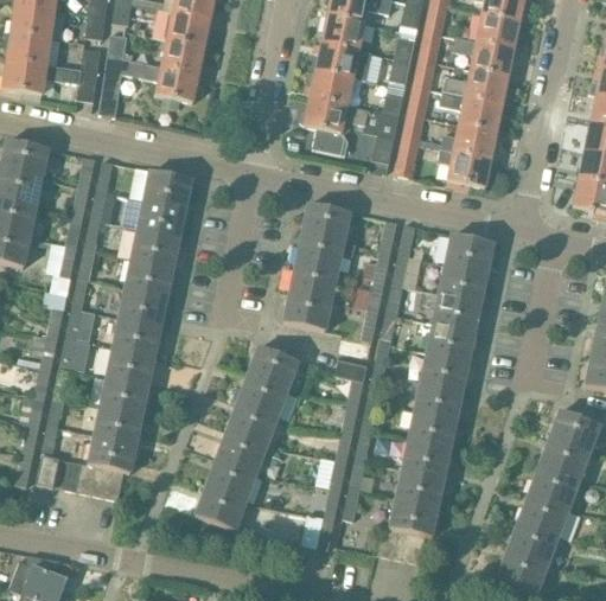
[(90,0),(89,13),(106,16),(108,0),(90,0)]
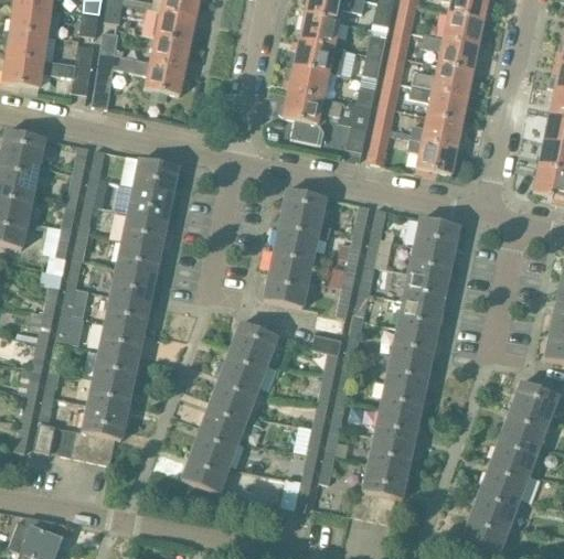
[(162,0),(161,9),(195,17),(199,0),(162,0)]
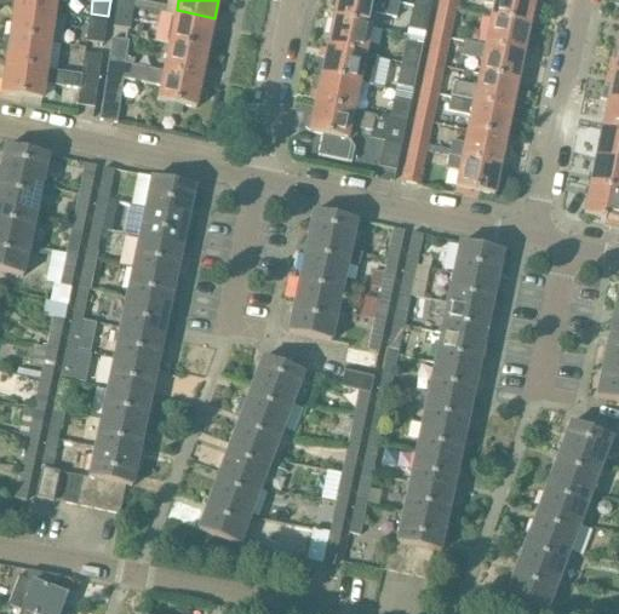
[(336,0),(333,13),(372,22),(374,10),(397,13),(400,0),(336,0)]
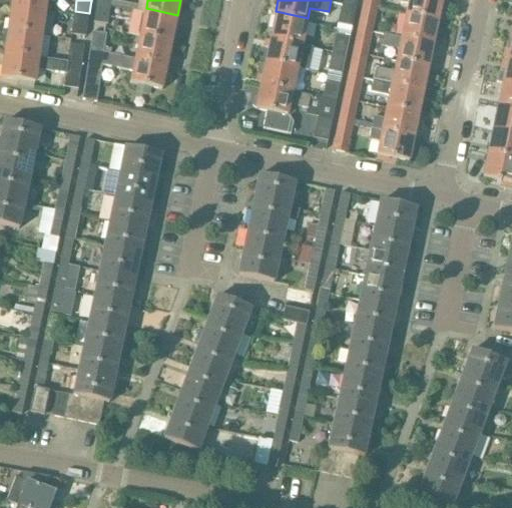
[(407,11),(439,17),(442,0),(409,0),(407,11)]
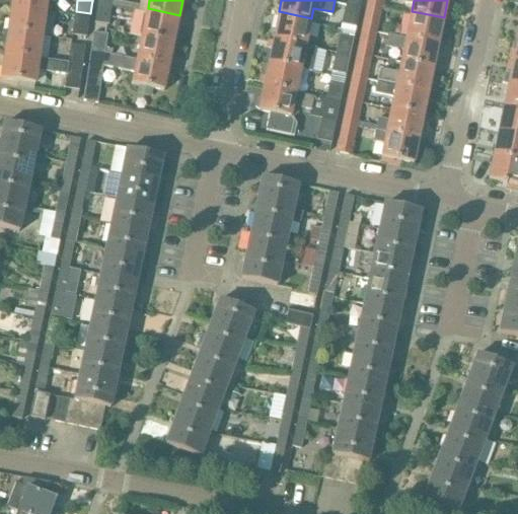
[(109,22),(113,3),(97,1),(95,20),(109,22)]
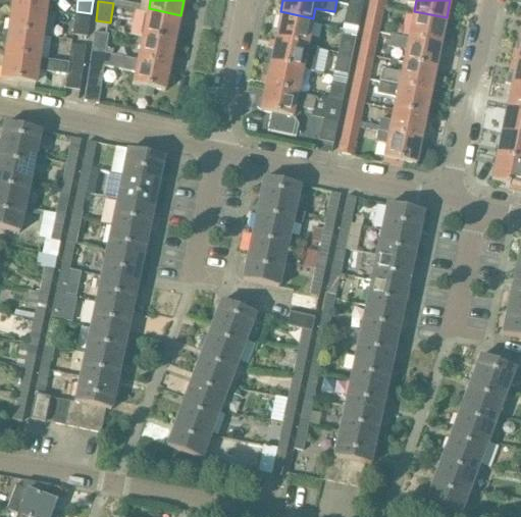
[(363,3),(349,1),(344,22),(358,26),(363,3)]
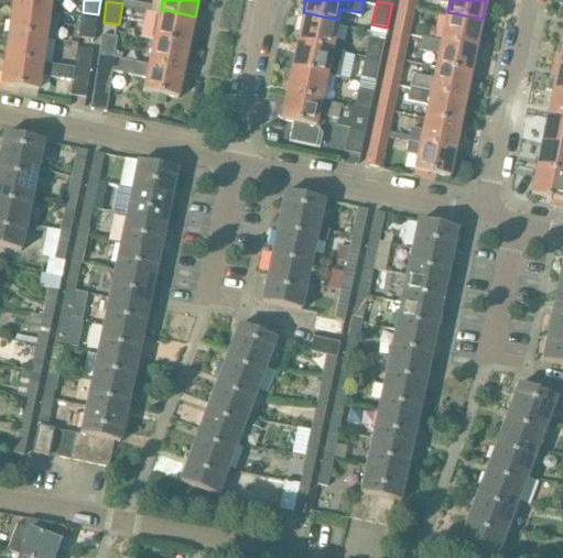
[(11,29),(46,34),(50,8),(14,3),(11,29)]
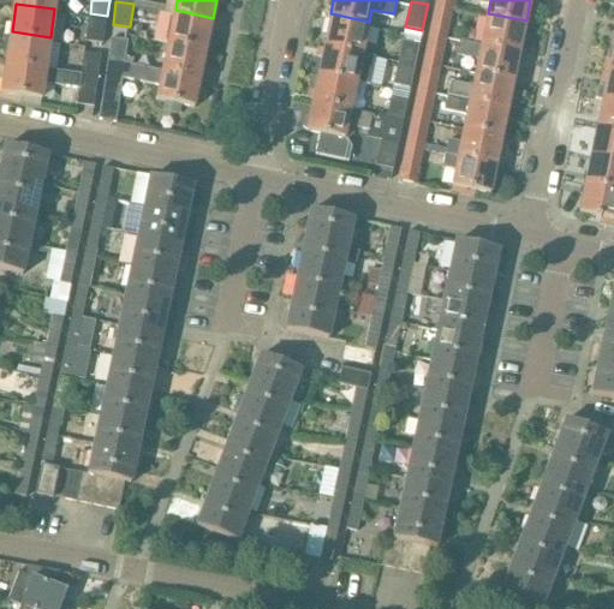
[(154,35),(170,37),(207,46),(213,18),(176,10),(174,12),(160,9),(154,35)]
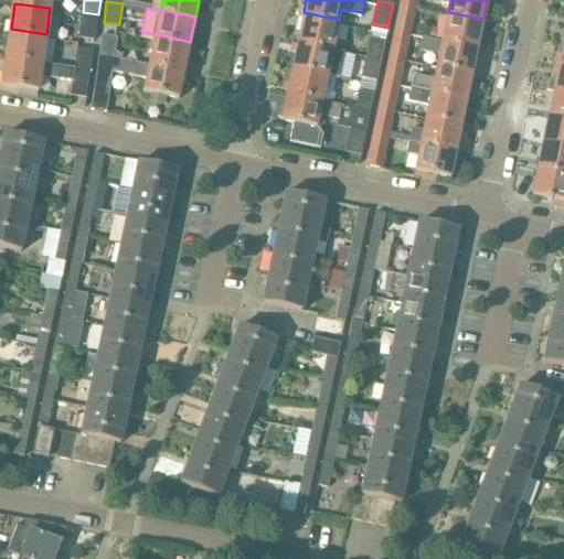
[(395,28),(411,31),(414,12),(398,9),(395,28)]
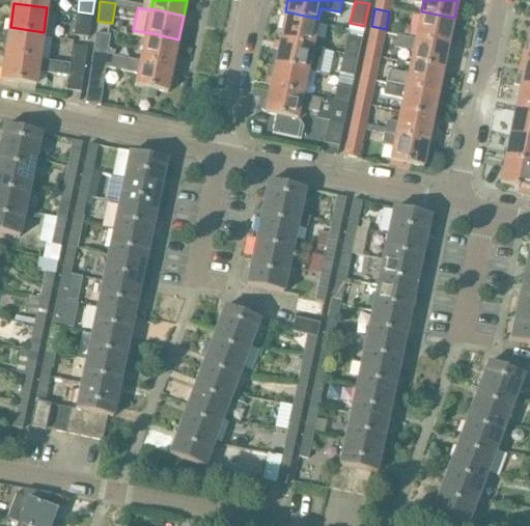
[(89,35),(92,14),(78,11),(75,33),(89,35)]
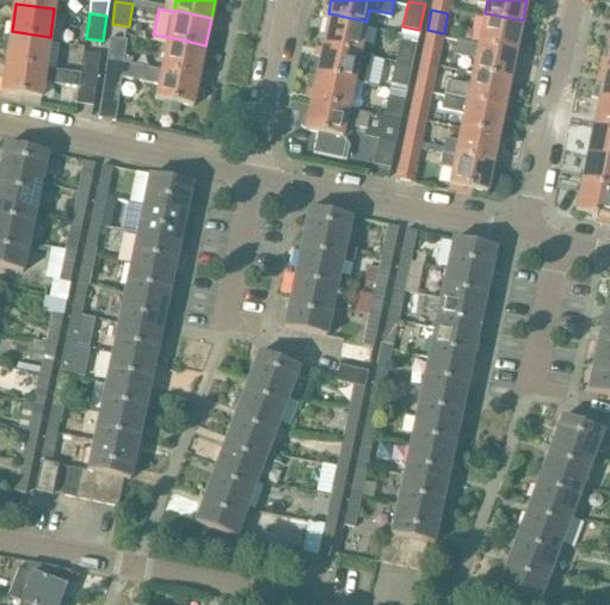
[(328,13),(322,41),(361,49),(367,22),(328,13)]
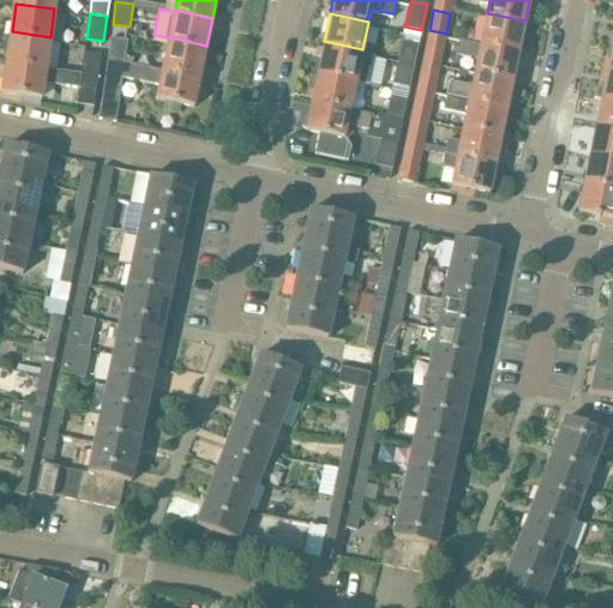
[(481,41),(520,48),(526,20),(487,13),(481,41)]
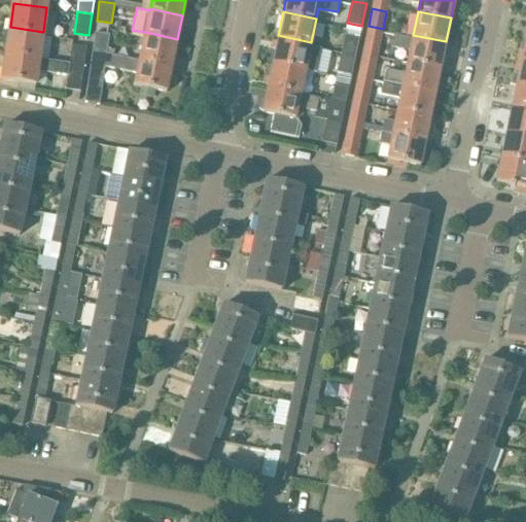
[(378,49),(383,29),(369,26),(364,46),(378,49)]
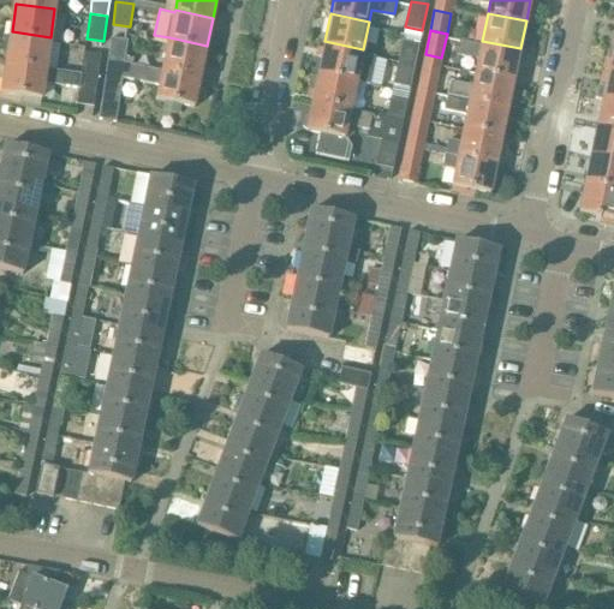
[(7,60),(47,66),(51,37),(12,31),(7,60)]
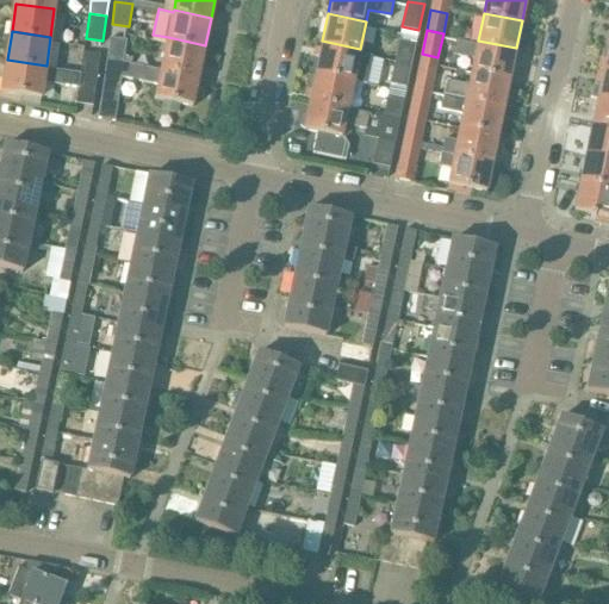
[(110,36),(107,55),(124,57),(125,54),(128,37),(110,36)]
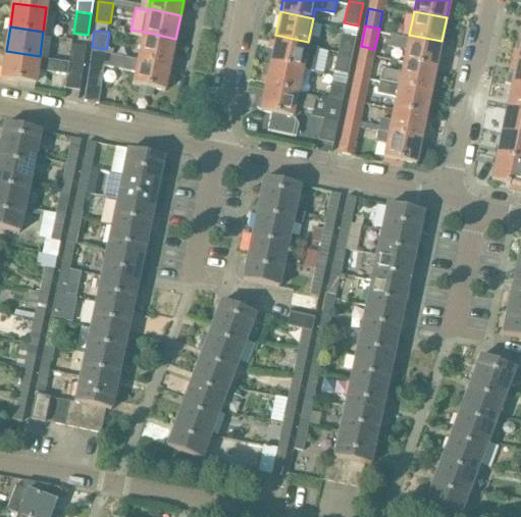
[(404,58),(436,64),(441,41),(409,35),(391,31),(388,43),(407,47),(404,58)]
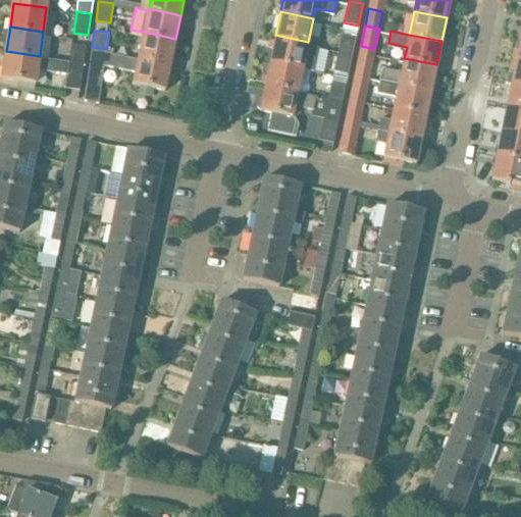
[(144,32),(139,56),(171,62),(175,39),(144,32)]
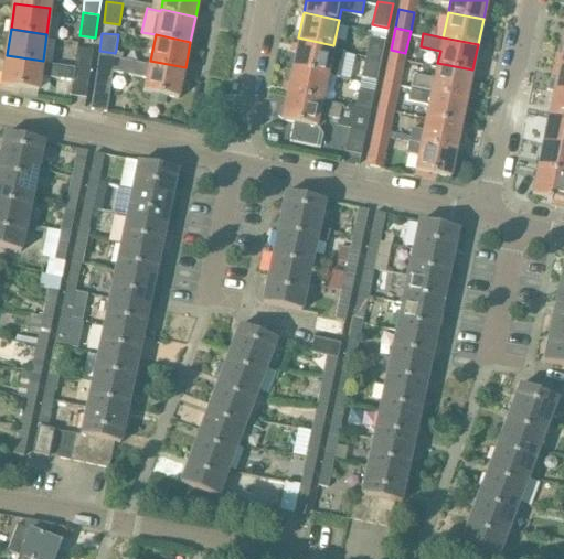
[(371,34),(366,52),(382,55),(386,38),(371,34)]
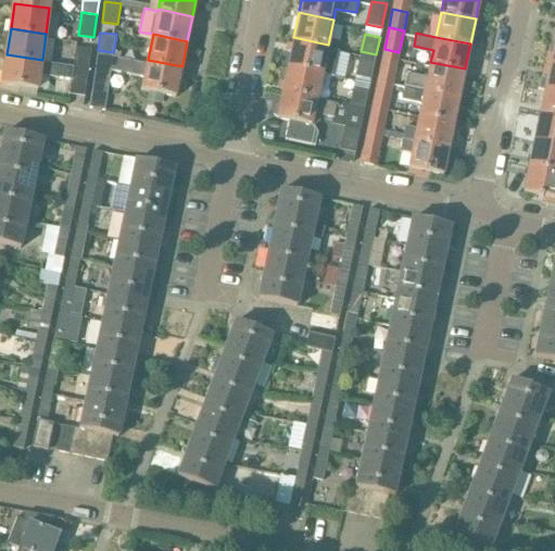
[(328,45),(293,37),(288,63),(323,70),(323,71),(335,74),(340,48),(328,45)]
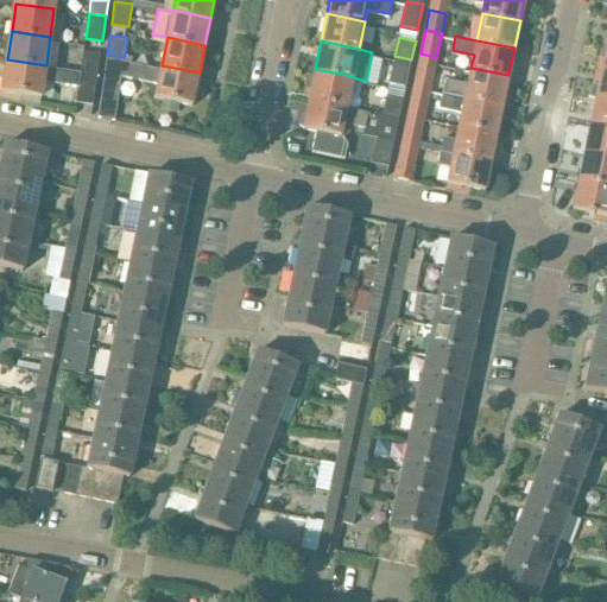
[(83,49),(81,70),(97,73),(101,51),(83,49)]
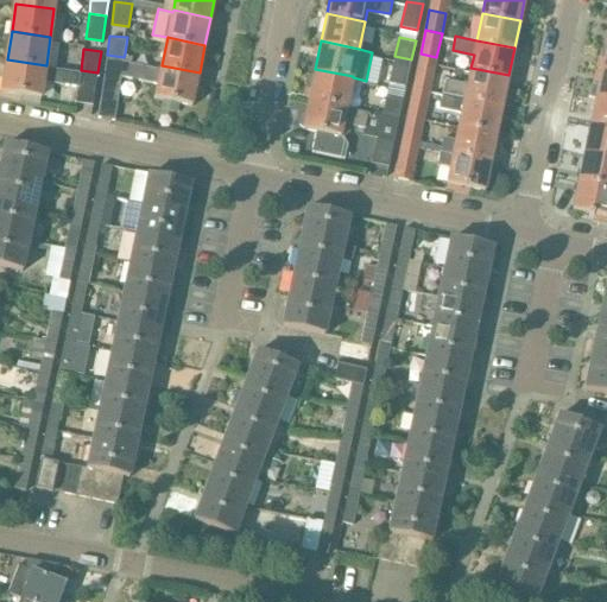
[(124,57),(107,55),(102,87),(120,89),(121,74),(158,82),(156,93),(194,101),(200,73),(162,65),(162,67),(152,64),(152,63),(124,57)]
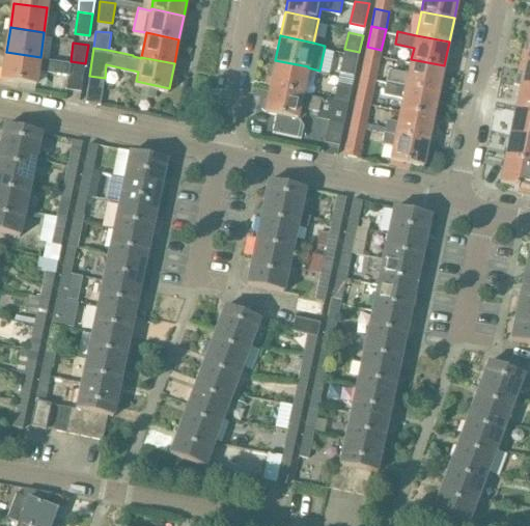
[(355,75),(359,52),(344,49),(339,72),(355,75)]
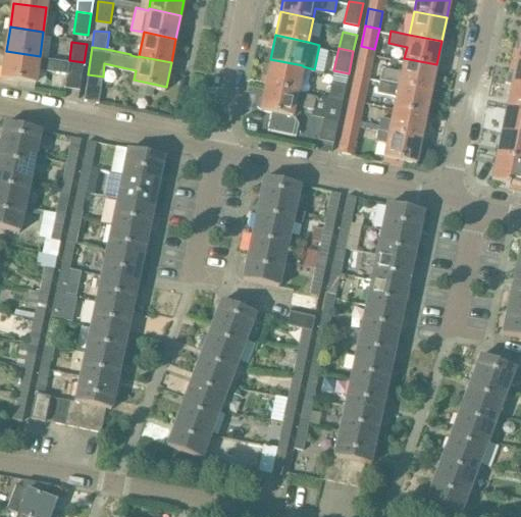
[(40,56),(6,51),(3,75),(36,80),(38,68),(67,72),(65,86),(81,88),(84,62),(69,60),(69,61),(39,56),(40,56)]
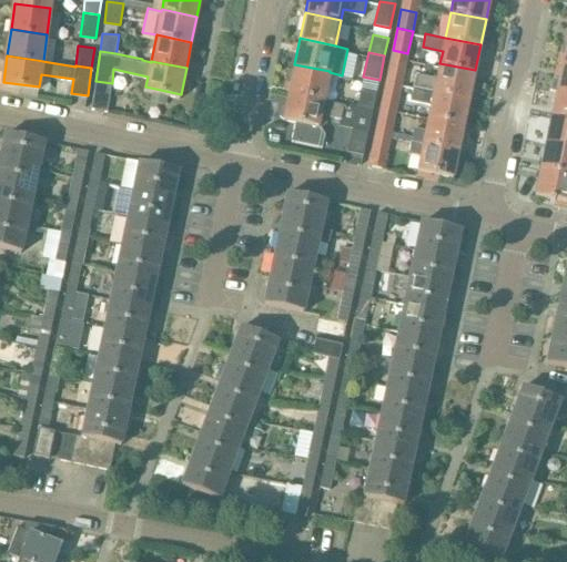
[(391,60),(386,79),(402,82),(405,63),(391,60)]
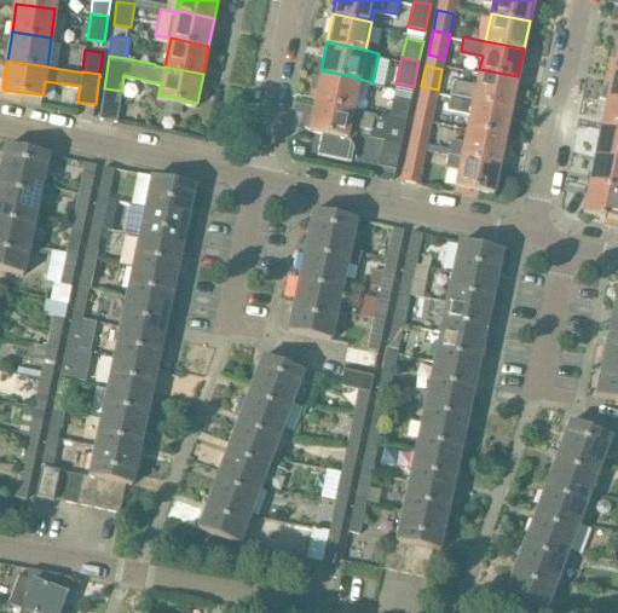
[(512,105),(518,76),(479,69),(477,82),(455,77),(451,92),(512,105)]
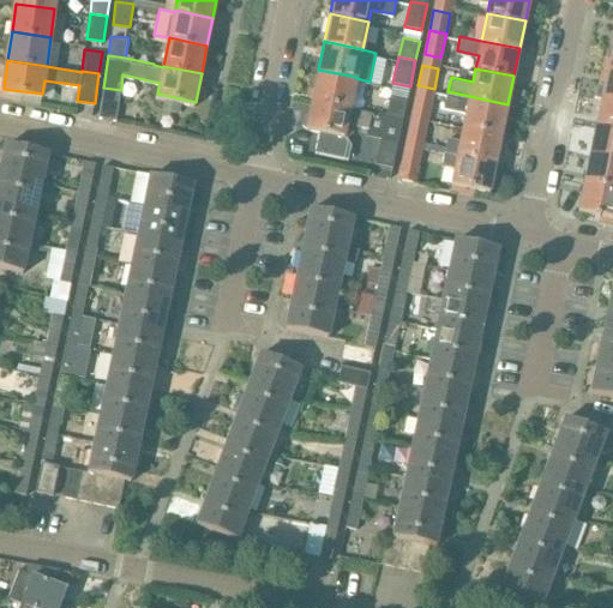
[(612,70),(608,68),(606,83),(599,80),(595,94),(602,95),(602,96),(612,98),(612,70)]
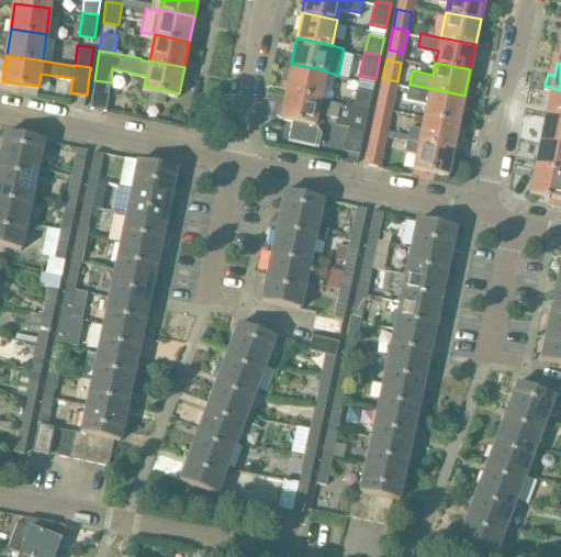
[(287,89),(322,97),(326,71),(326,70),(291,64),(287,89)]
